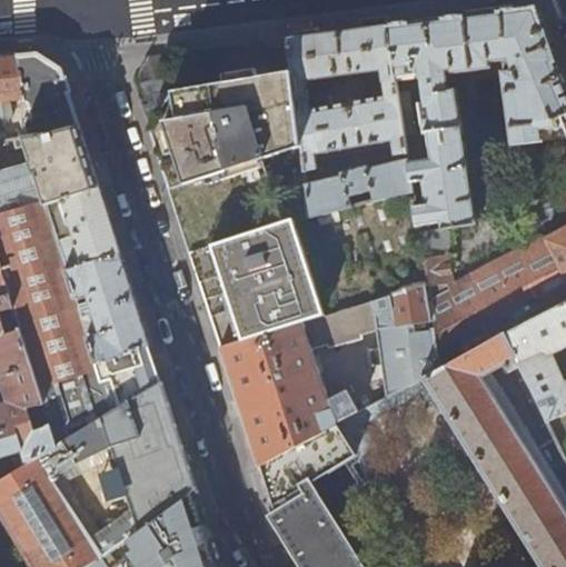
[(410,190),(416,227),(445,225),(474,220),(455,87),(447,88),(445,71),(486,68),(488,67),(488,65),(488,62),(497,60),(509,146),(565,138),(565,132),(558,115),(565,110),(565,89),(560,78),(553,59),(534,6),(498,10),(426,19),(386,23),(394,78),(417,76),(420,100),(416,100),(420,131),(425,131),(428,157),(406,160),(410,190)]
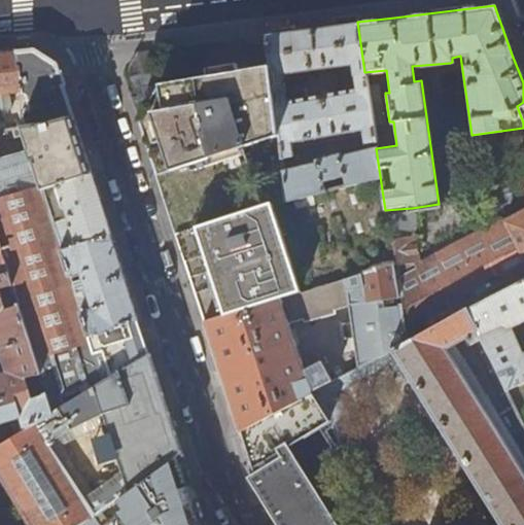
[(373,125),(367,84),(364,72),(357,22),(310,28),(265,33),(268,64),(280,156),(291,154),(290,141),(360,129),(365,148),(339,155),(338,152),(315,159),(315,162),(281,168),(285,199),(324,189),(322,180),(342,174),(344,184),(380,176),(376,148),(373,125)]
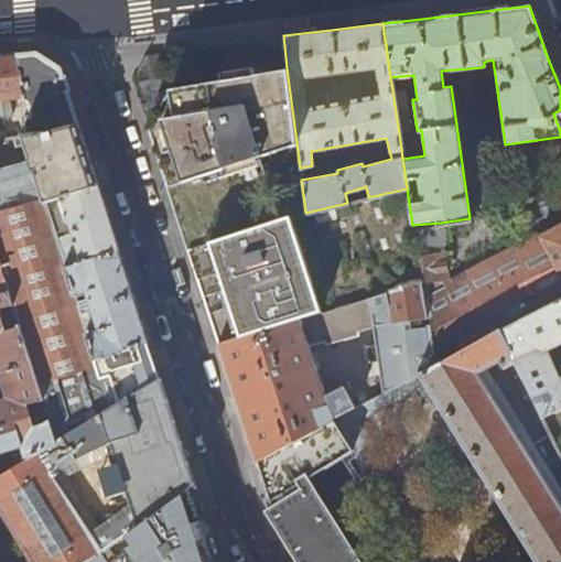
[(34,52),(8,54),(0,55),(0,139),(6,138),(0,109),(0,98),(20,96),(25,101),(29,115),(20,118),(24,134),(38,132),(40,133),(61,129),(75,121),(68,101),(57,66),(46,60),(34,52)]
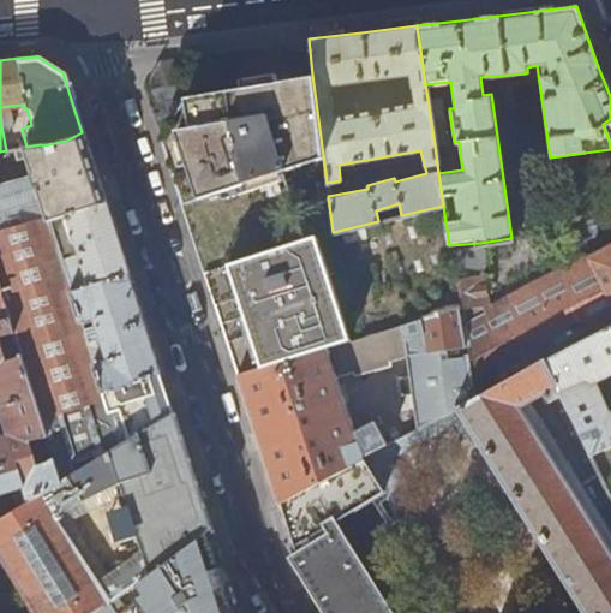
[(328,196),(327,183),(312,75),(184,96),(160,137),(172,174),(193,243),(219,322),(235,375),(457,303),(449,245),(443,206),(401,215),(378,221),(333,232),(328,196)]
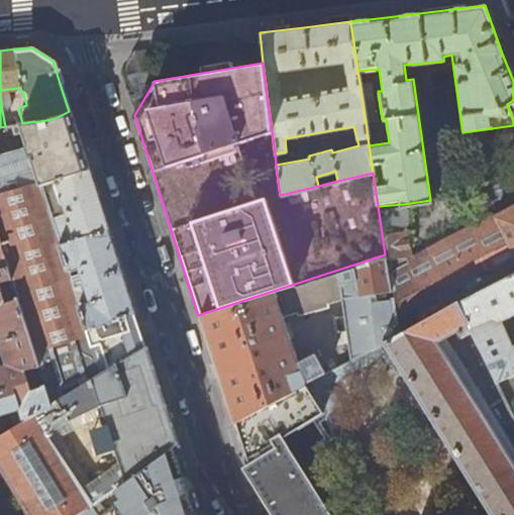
[(368,82),(360,83),(366,122),(373,121),(368,82)]
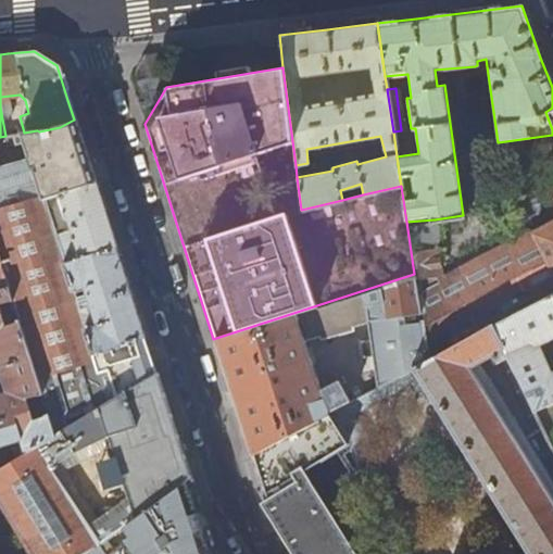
[(37,130),(24,133),(5,136),(0,137),(0,266),(50,436),(105,402),(90,352),(62,263),(53,234),(42,198),(59,192),(93,180),(84,151),(74,120),(60,127),(39,131),(37,130)]
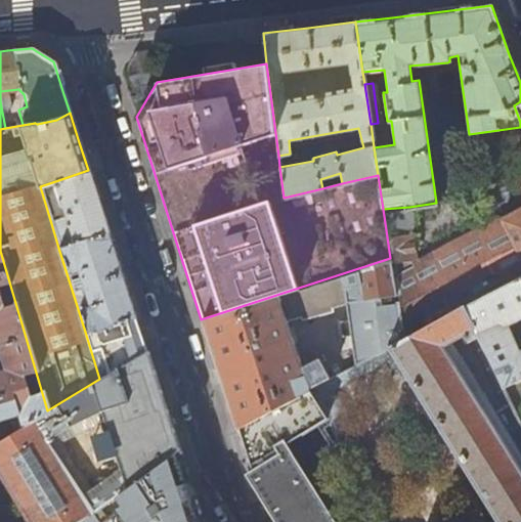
[(88,170),(55,181),(60,200),(56,201),(58,209),(63,207),(66,215),(50,220),(58,248),(109,231),(98,201),(88,170)]
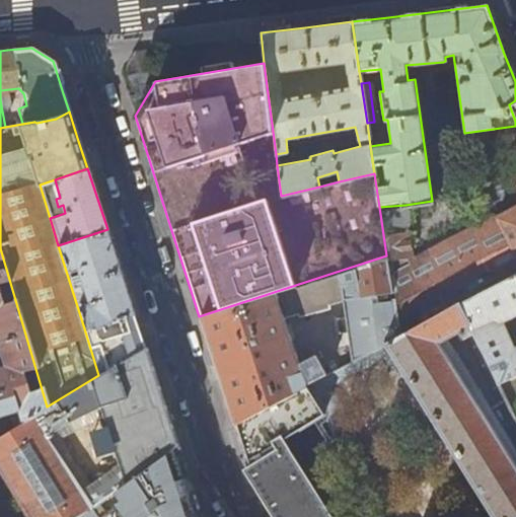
[(406,205),(379,207),(386,255),(398,336),(456,304),(515,272),(515,203),(408,262),(407,255),(408,255),(403,230),(408,219),(406,205)]
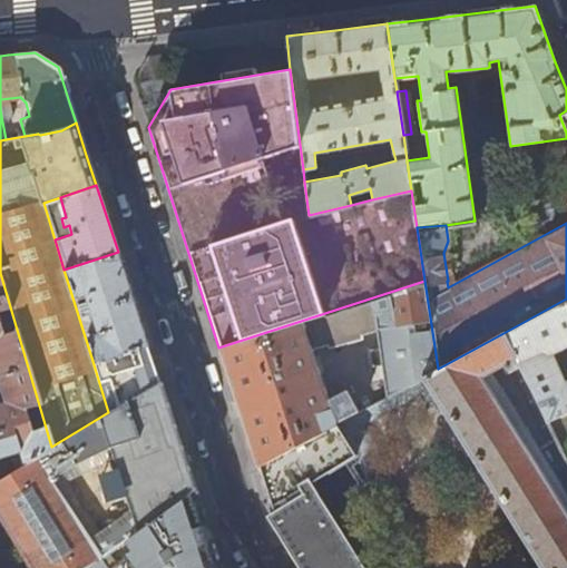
[(118,252),(64,270),(93,361),(147,345),(135,309),(118,252)]
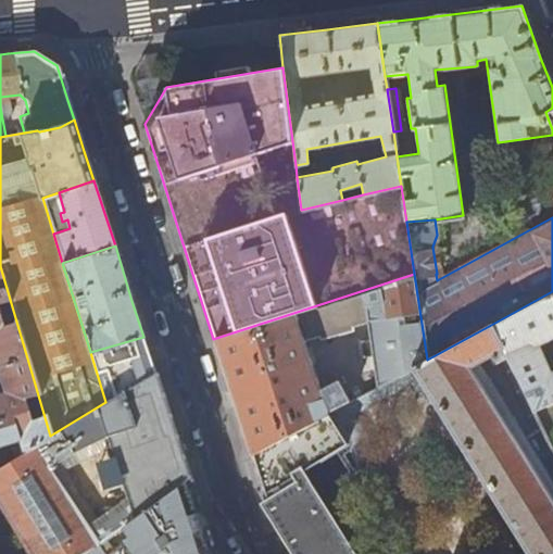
[(0,442),(17,438),(23,453),(50,436),(0,266),(0,442)]
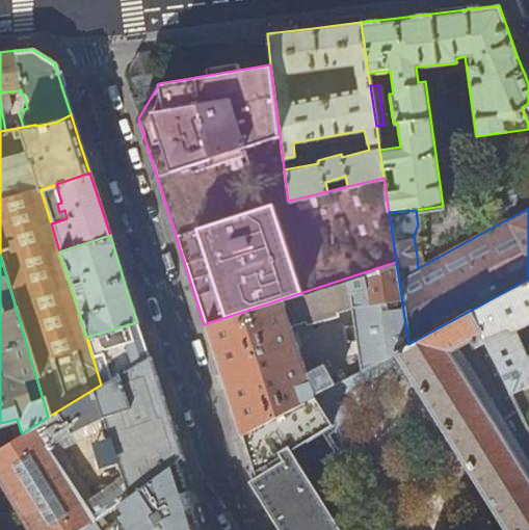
[(408,344),(396,262),(204,324),(223,382),(239,433),(333,383),(321,364),(303,369),(289,325),(303,321),(305,324),(335,315),(334,311),(350,306),(353,324),(346,325),(349,346),(356,345),(360,369),(408,344)]
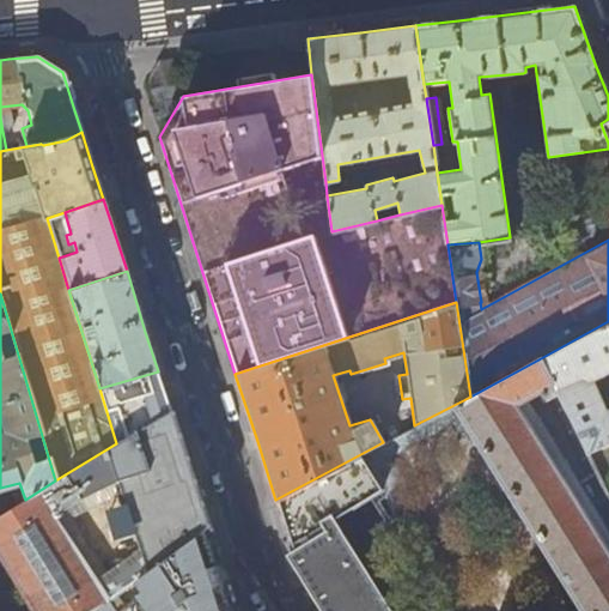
[(608,441),(608,321),(539,360),(584,453),(608,441)]
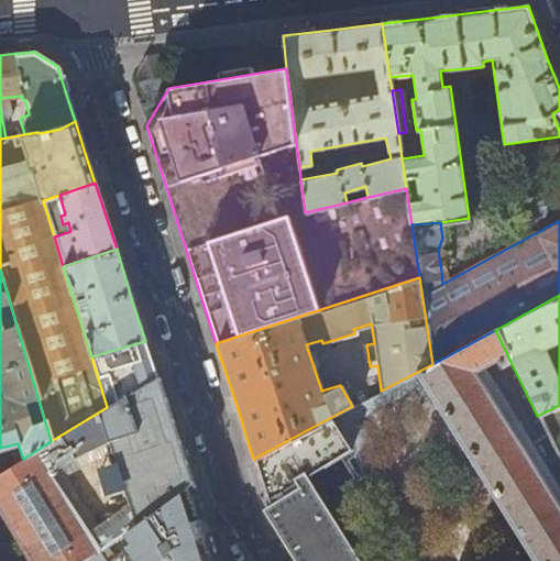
[(559,463),(537,416),(495,330),(432,364),(381,391),(352,406),(253,459),(264,495),(276,530),(295,560),(360,560),(306,475),(350,449),(401,529),(414,520),(374,457),(370,460),(347,422),(413,386),(420,397),(429,393),(534,560),(556,560),(559,559),(559,463)]
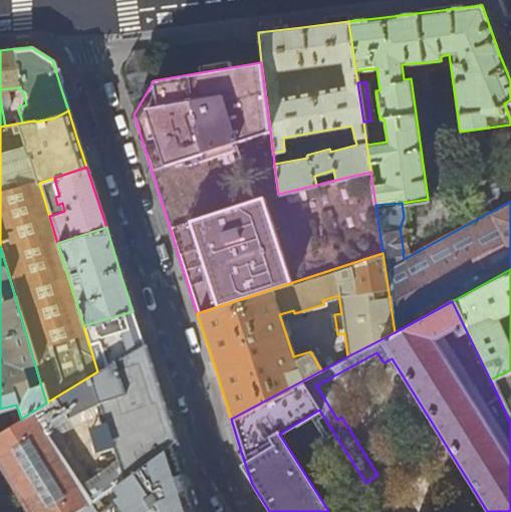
[(133,311),(83,325),(97,371),(144,343),(139,328),(133,311)]
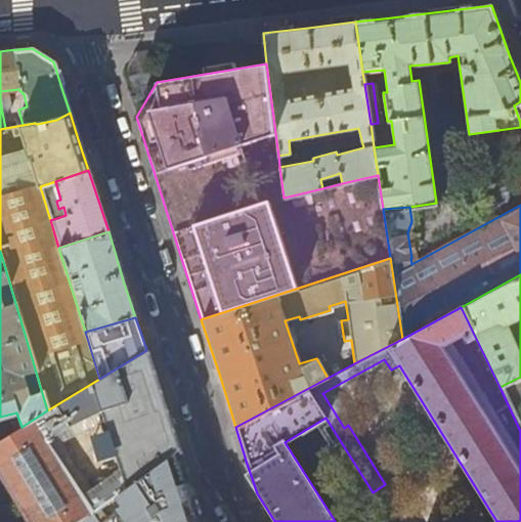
[(22,427),(0,439),(0,476),(28,521),(81,521),(98,512),(178,448),(171,427),(154,375),(146,350),(99,379),(47,410),(22,427)]
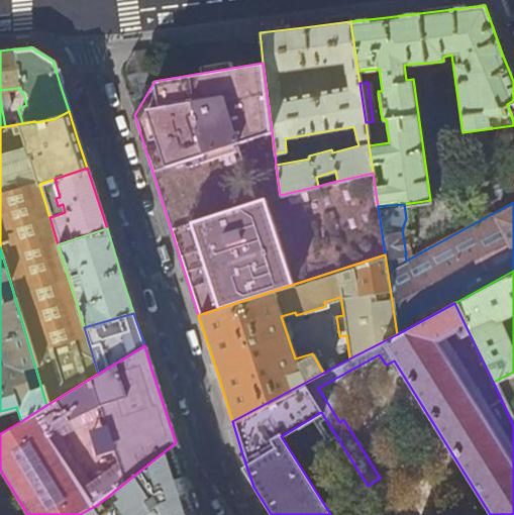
[(190,489),(176,442),(97,505),(80,514),(200,514),(198,511),(190,489)]
